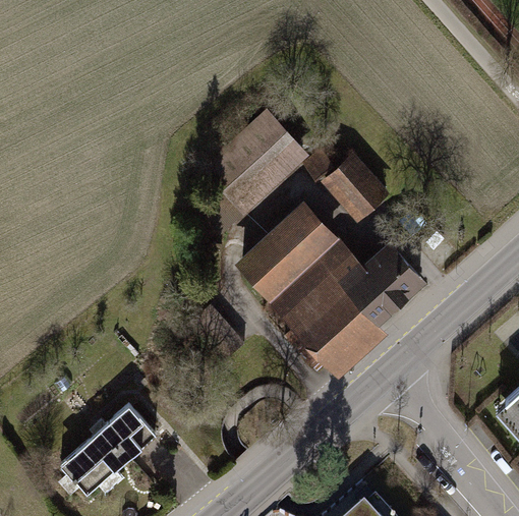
[(202,166),(191,208),(219,238),(309,156),(267,110),(202,166)]
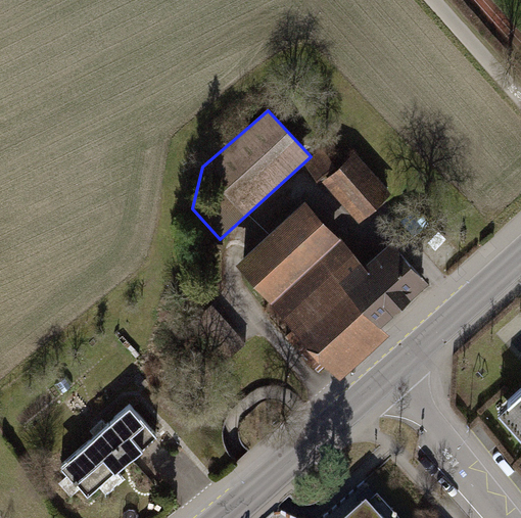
[(303,166),(316,181),(333,168),(320,152),(303,166)]
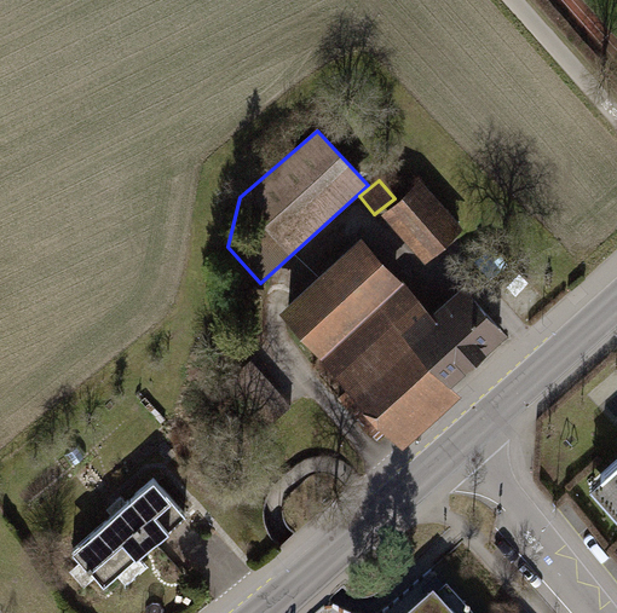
[(417,184),(380,218),(424,265),(461,231),(417,184)]
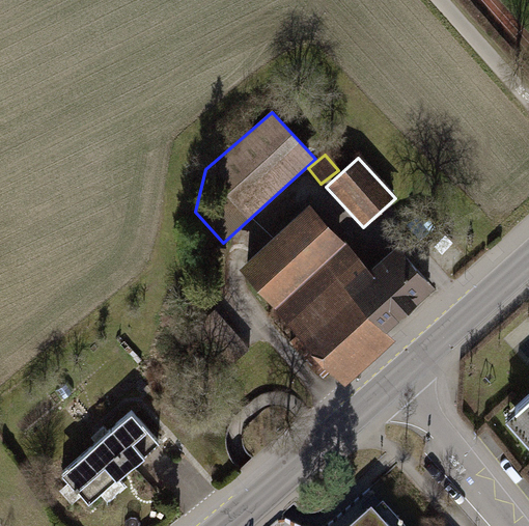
[(316,209),(247,270),(347,384),(395,342),(385,331),(436,286),(402,248),(373,274),(316,209)]
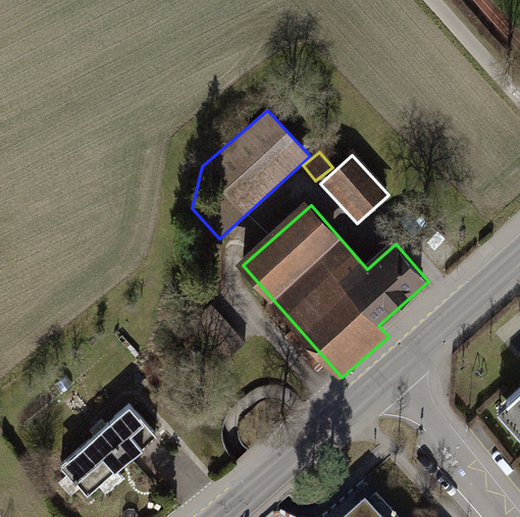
[(215,312),(195,330),(222,360),(243,342),(215,312)]
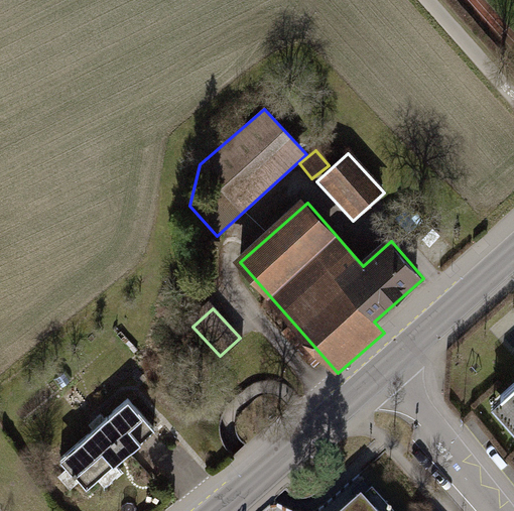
[(513,389),(491,407),(513,434),(513,389)]
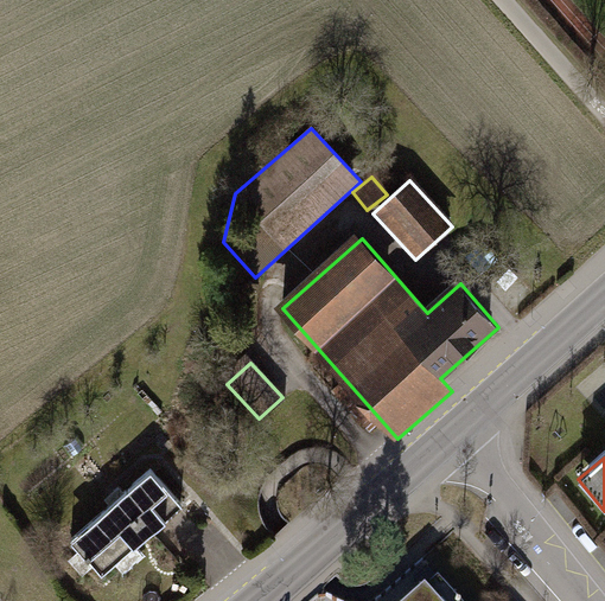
[(154,474),(74,544),(103,577),(183,506),(154,474)]
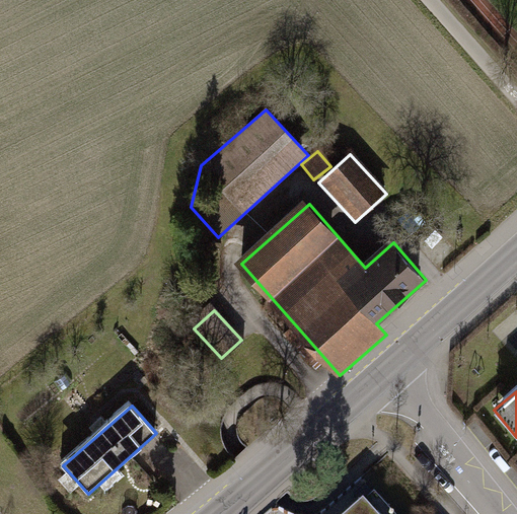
[(389,513),(377,500),(361,513),(389,513)]
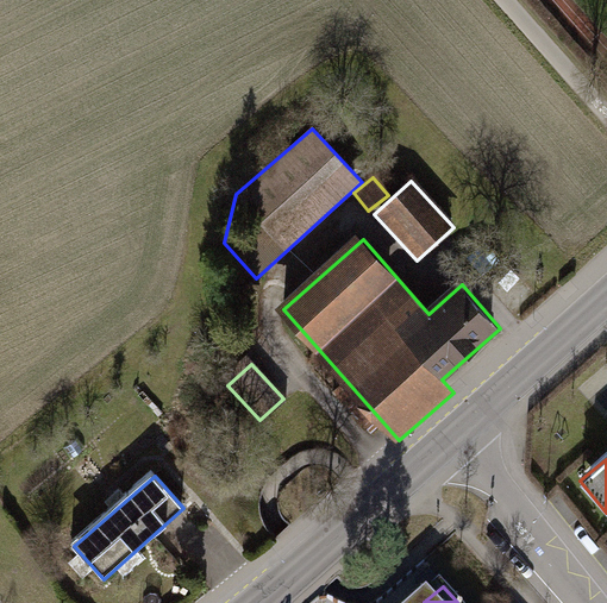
All buildings are outlined.
